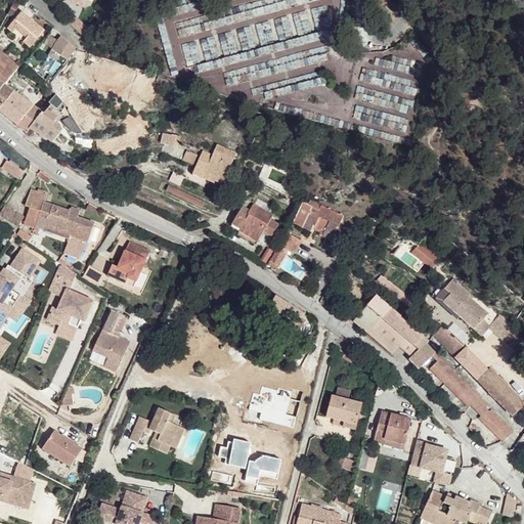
[(29,35),(27,38),(23,41),(29,47),(45,32),(24,11),(8,26),(13,31),(16,28),(19,25),(29,35)]
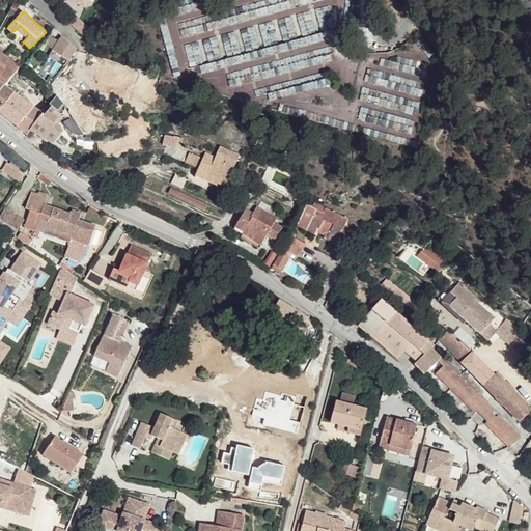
[(72,15),(66,21),(77,31),(83,25),(72,15)]
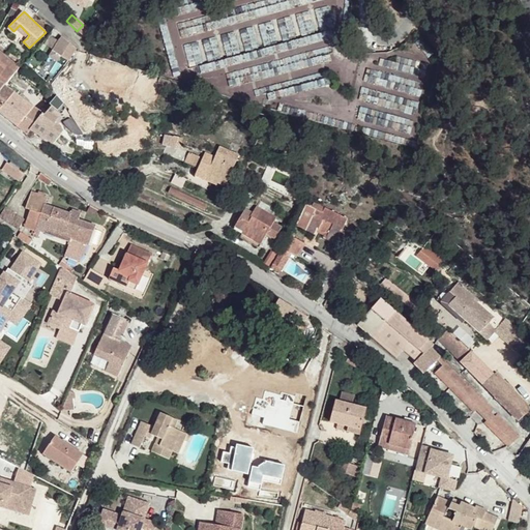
[(17,28),(27,38),(29,35),(20,25),(17,28)]
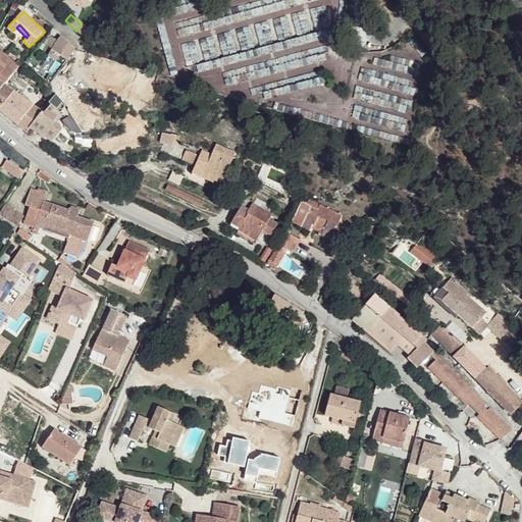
[(82,24),(75,31),(84,38),(89,32),(82,24)]
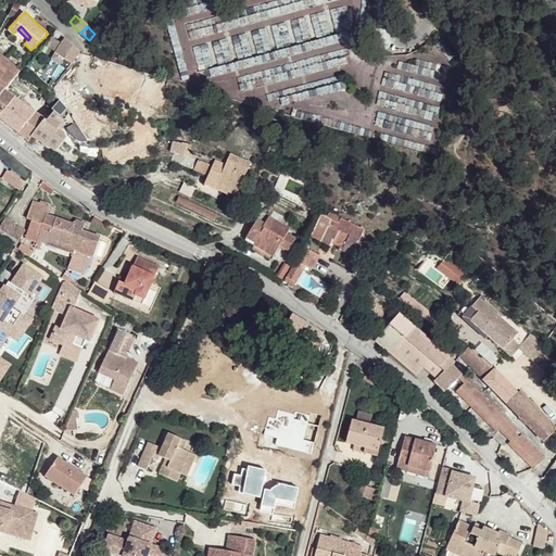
[(67,70),(78,54),(64,42),(53,57),(67,70)]
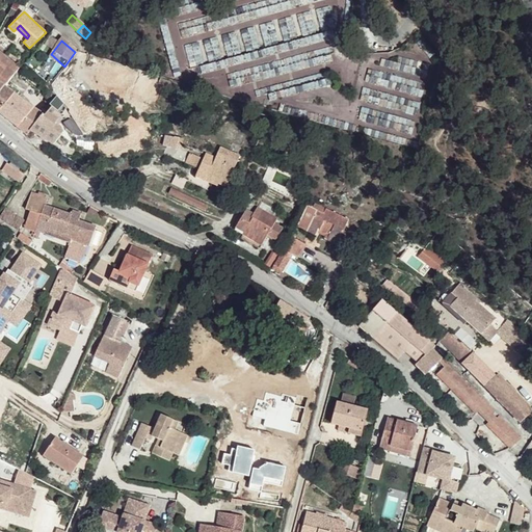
[(0,91),(5,85),(19,69),(0,52),(0,91)]
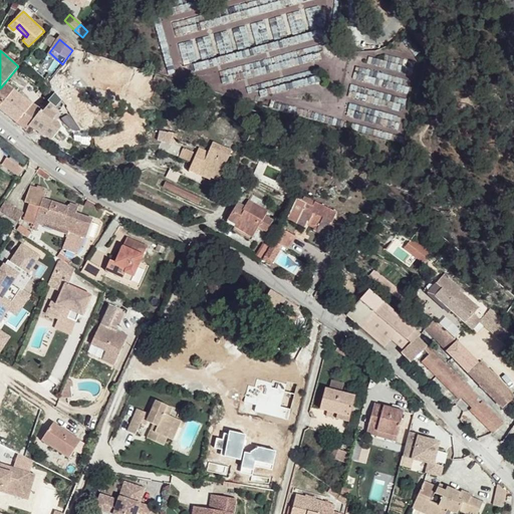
[(129,92),(145,97),(150,82),(143,80),(146,73),(124,67),(116,93),(127,96),(129,92)]
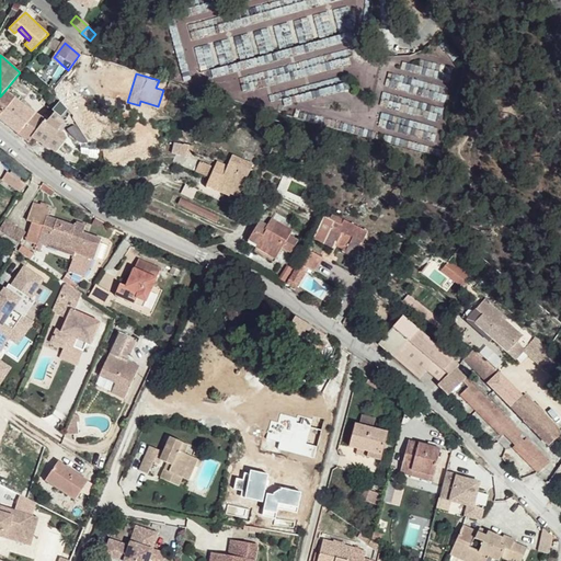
[(30,80),(27,83),(26,84),(43,98),(39,102),(43,105),(48,100),(46,92),(30,80)]
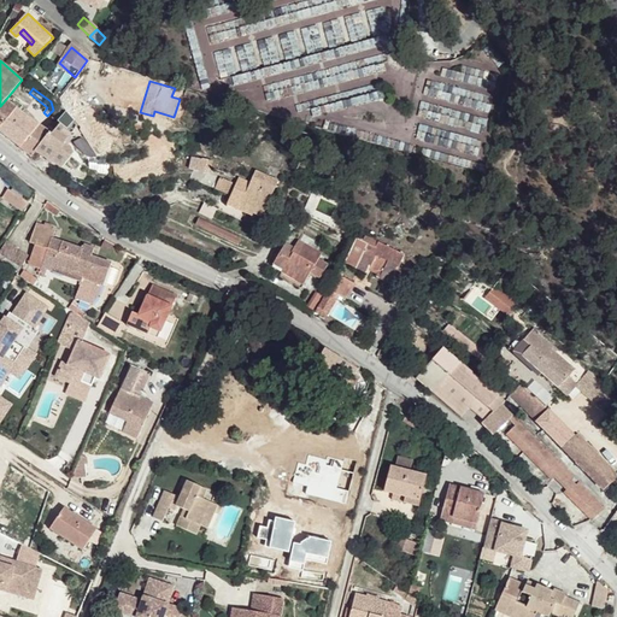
[(10,101),(6,99),(0,106),(0,131),(18,109),(10,101)]
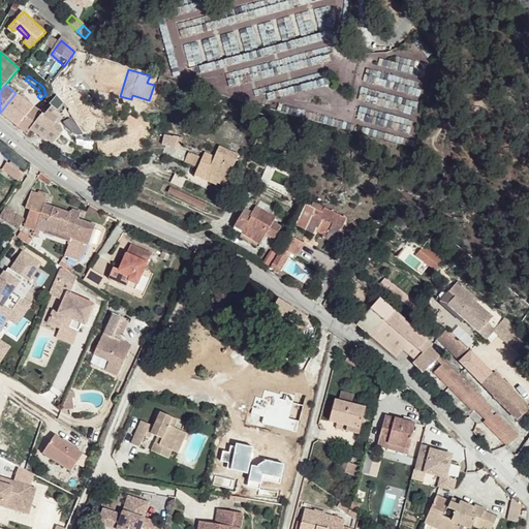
[(34,106),(16,93),(0,113),(18,127),(34,106)]
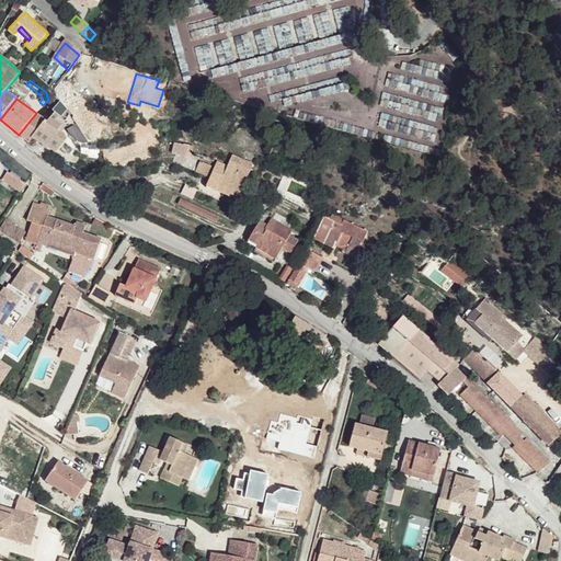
[(157,111),(158,106),(140,101),(139,105),(157,111)]
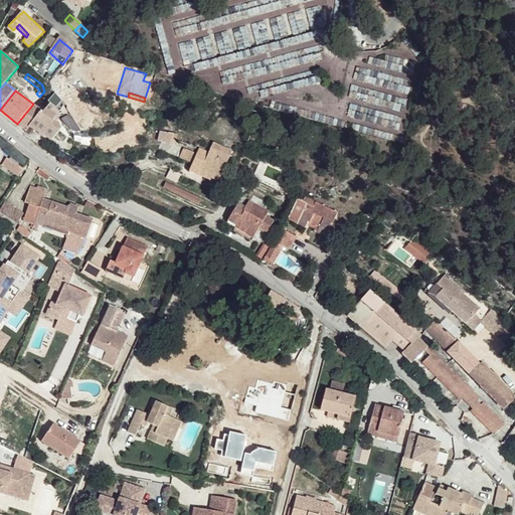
[(39,108),(33,104),(17,124),(26,132),(29,128),(42,111),(39,108)]
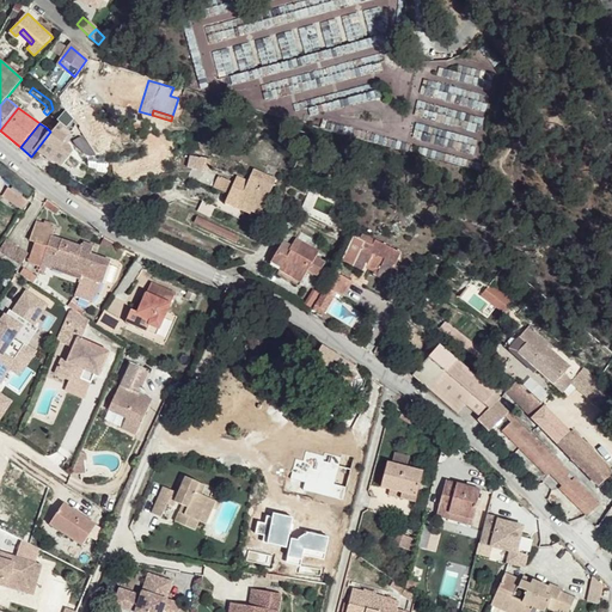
[(51,133),(50,132),(35,152),(61,166),(72,153),(69,147),(65,142),(68,136),(61,132),(65,127),(60,123),(51,133)]
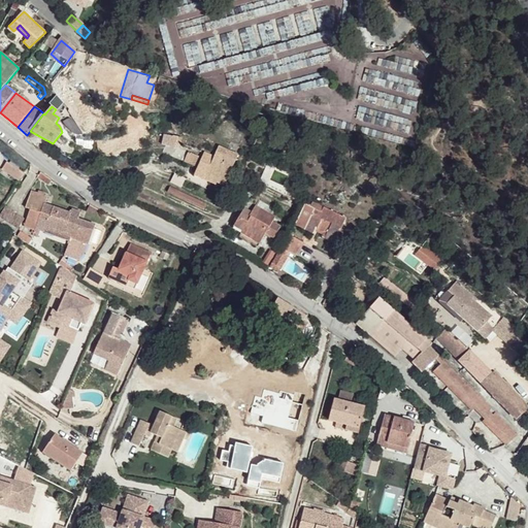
[(173,136),(164,135),(162,144),(179,149),(180,143),(172,141),(173,136)]
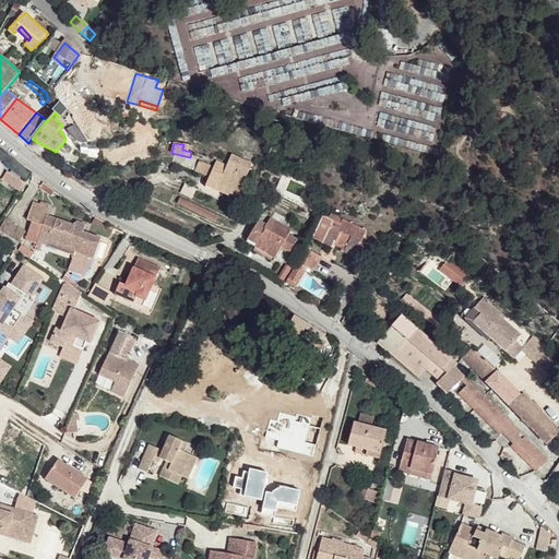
[(218,159),(217,162),(250,175),(251,174),(242,169),(244,166),(230,161),(228,164),(218,159)]
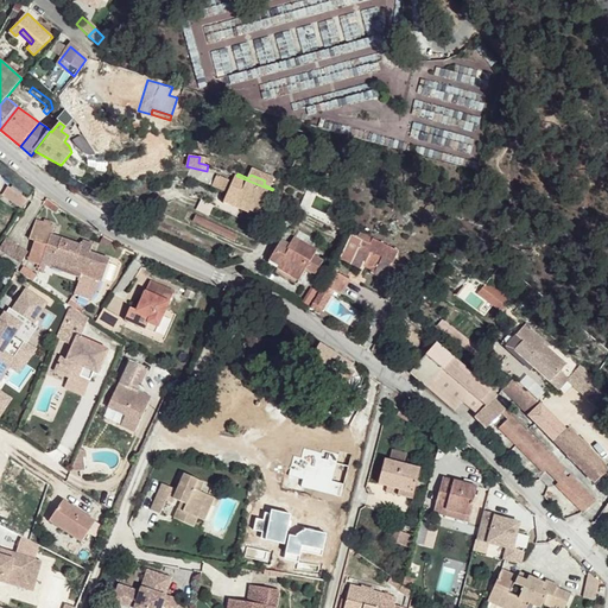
[(272,190),(236,176),(232,184),(240,188),(235,197),(254,206),(263,209),(272,190)]
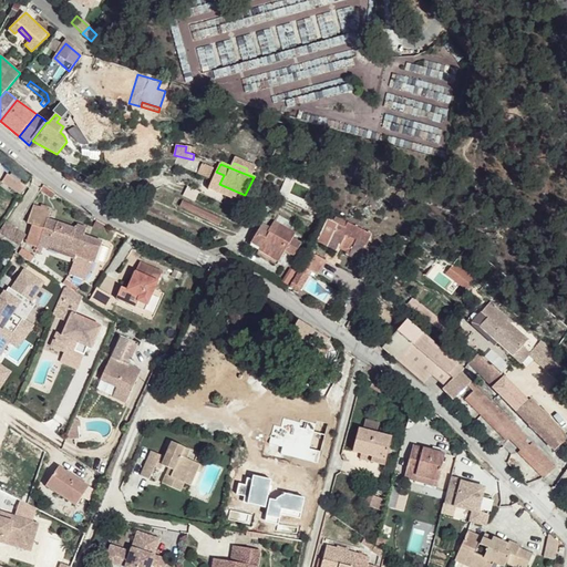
[(224,175),(216,172),(210,184),(236,195),(237,192),(219,184),(224,175)]
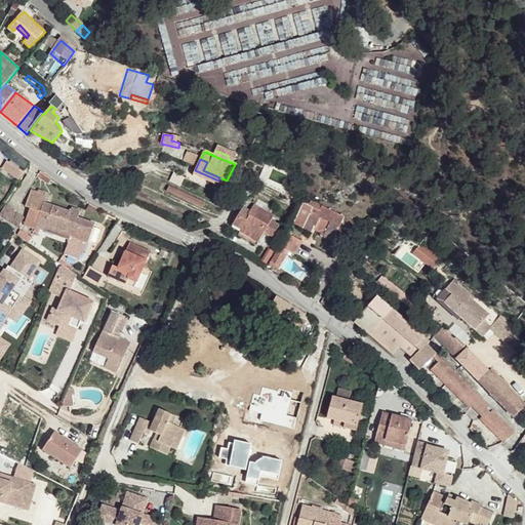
[(18,183),(24,174),(7,162),(1,169),(18,183)]
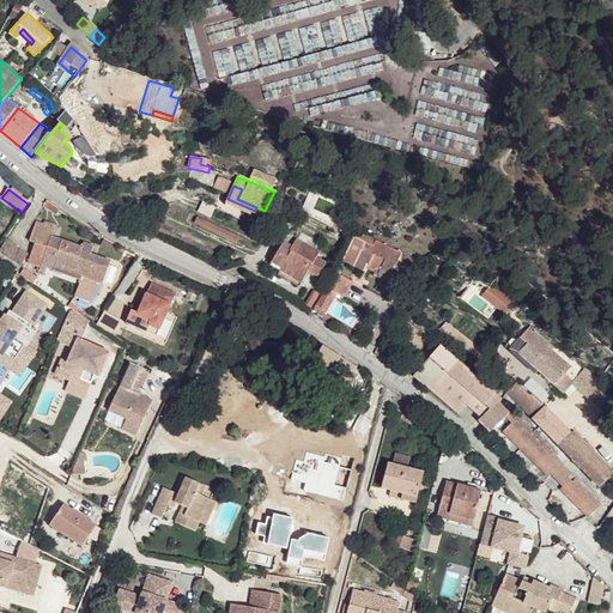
[(289,212),(279,208),(272,222),(281,226),(289,212)]
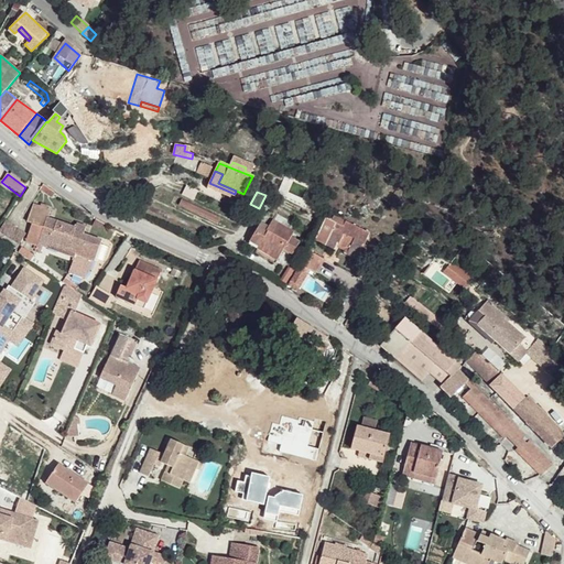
[(39,205),(30,210),(26,220),(33,224),(28,241),(39,245),(45,246),(51,248),(52,243),(78,253),(83,255),(97,260),(104,240),(85,234),(87,227),(78,223),(76,227),(49,217),(51,209),(39,205)]
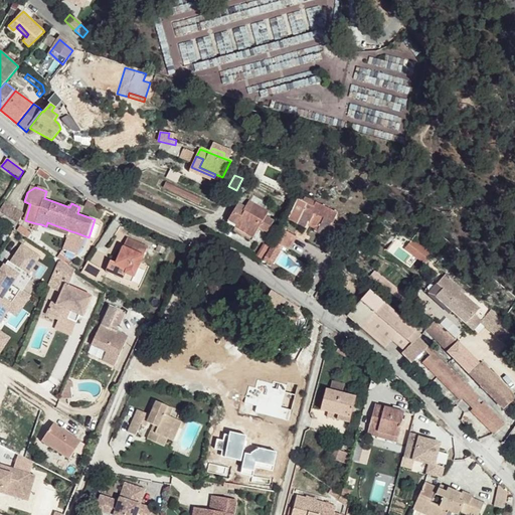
[(337,212),(316,202),(313,207),(299,198),(288,217),(304,226),(306,221),(314,225),(312,229),(331,239),(338,226),(332,222),(337,212)]
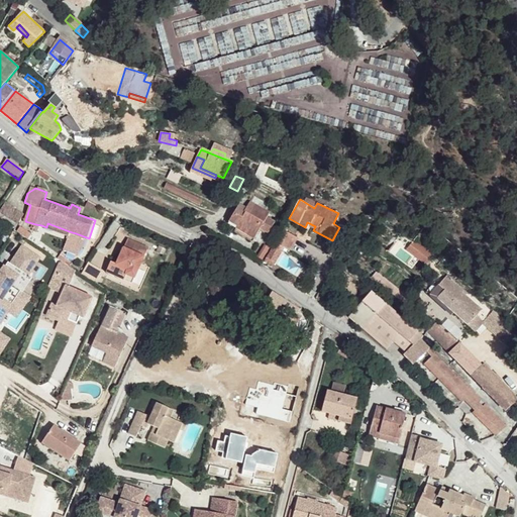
[(237,226),(234,231),(252,242),(261,229),(268,233),(275,221),(268,217),(270,212),(250,201),(246,207),(239,203),(229,222),(237,226)]
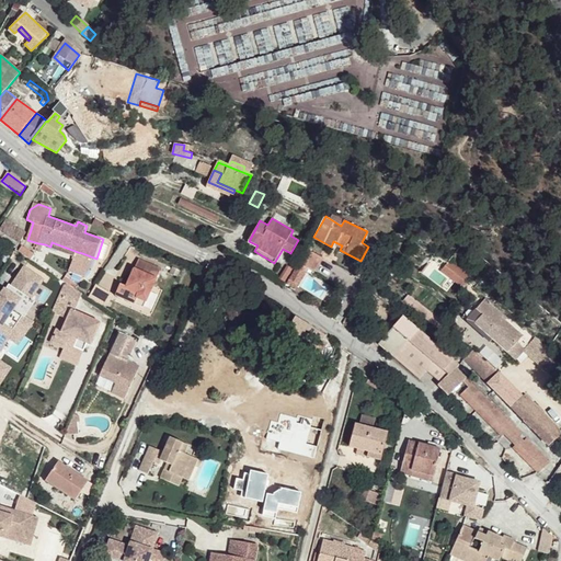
[(7,220),(0,230),(20,244),(26,232),(7,220)]
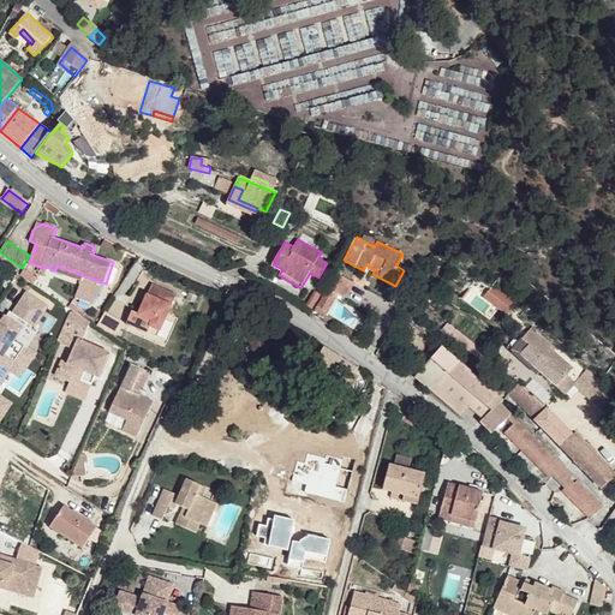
[(57,266),(55,270),(83,281),(85,276),(57,266)]
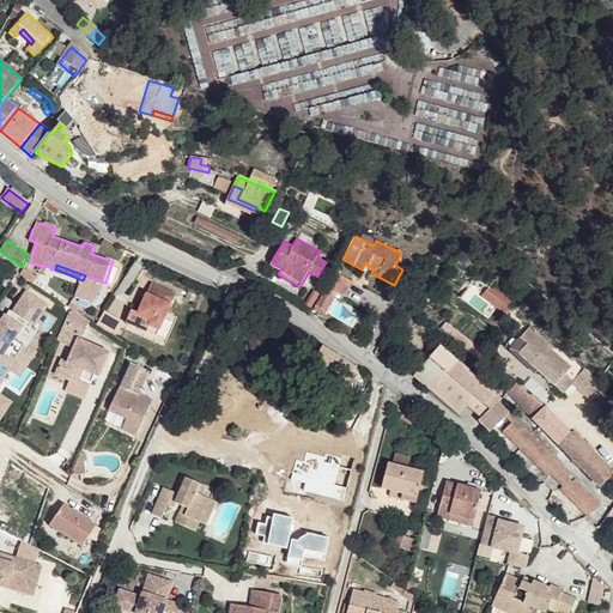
[(352,281),(335,271),(326,286),(343,295),(344,296),(352,281)]
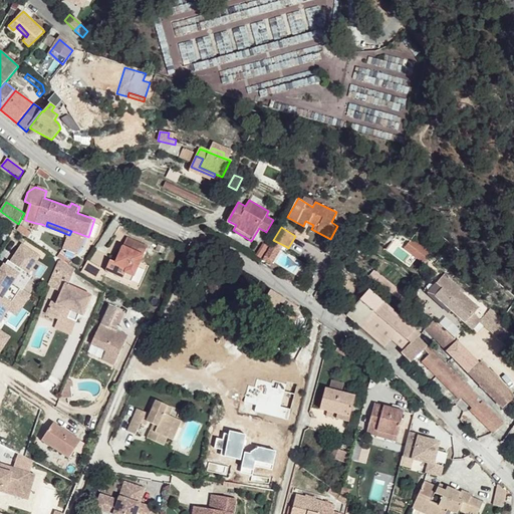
[(75,232),(71,231),(69,235),(65,247),(69,249),(75,232)]
